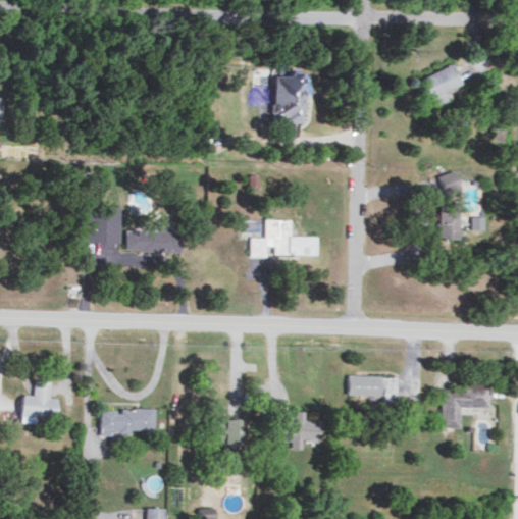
[(434,109),(451,102),(447,93),(463,85),(454,64),(421,80),(434,109)]
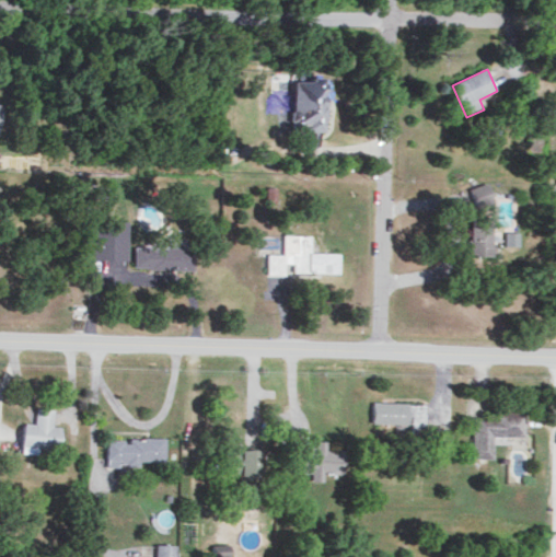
[(326,134),(327,78),(312,78),(312,82),(296,82),(294,124),(305,125),(305,132),(326,134)]
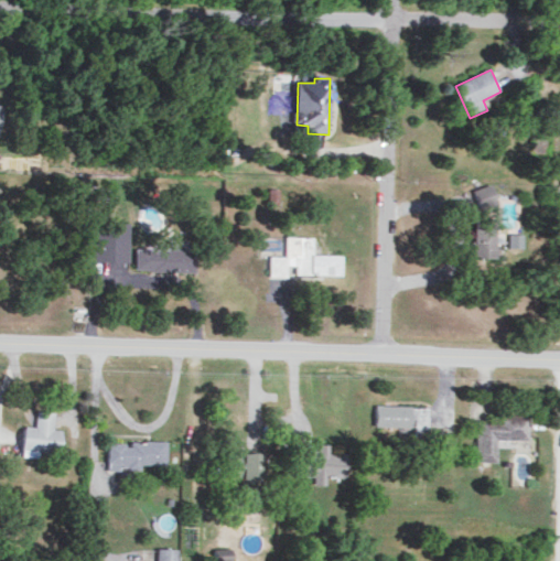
[(497,203),(494,186),(475,190),(478,207),(497,203)]
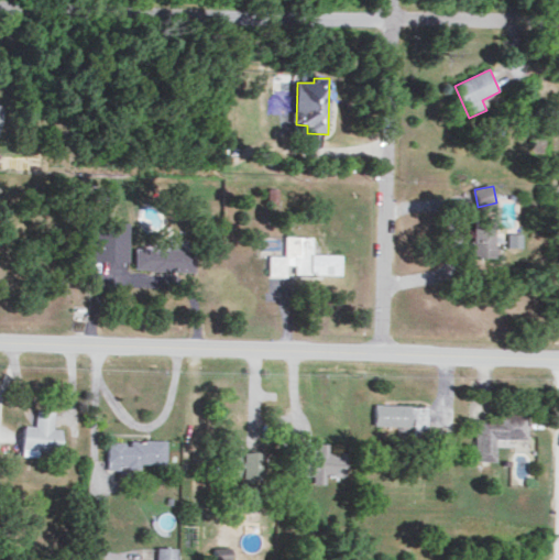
[(282,190),(273,189),(271,204),(281,204),(282,190)]
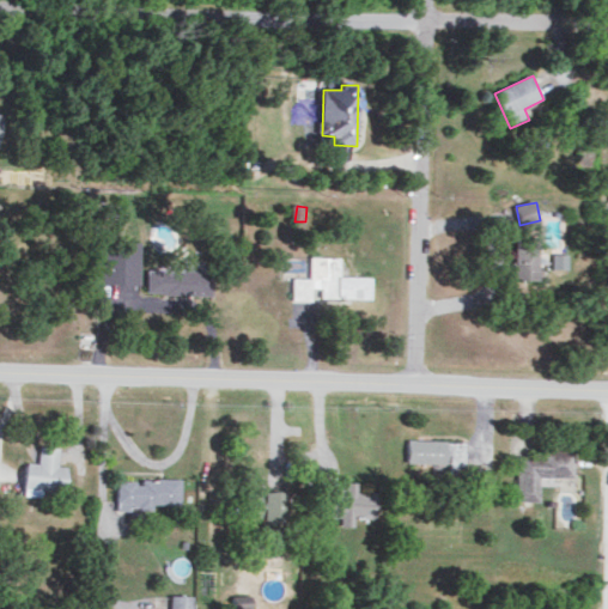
[(541,239),(517,239),(516,281),(540,282),(541,239)]
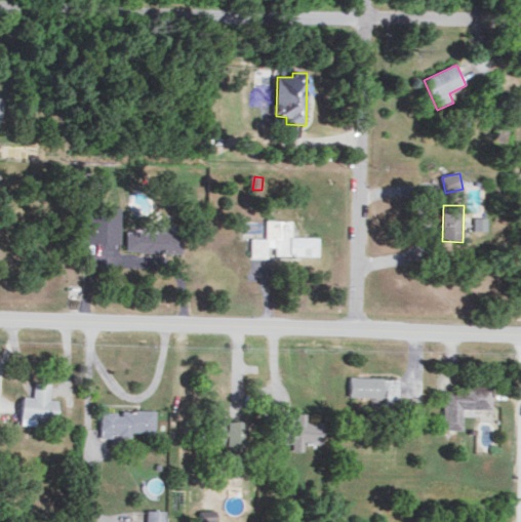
[(123,208),(89,207),(88,244),(122,245),(123,208)]
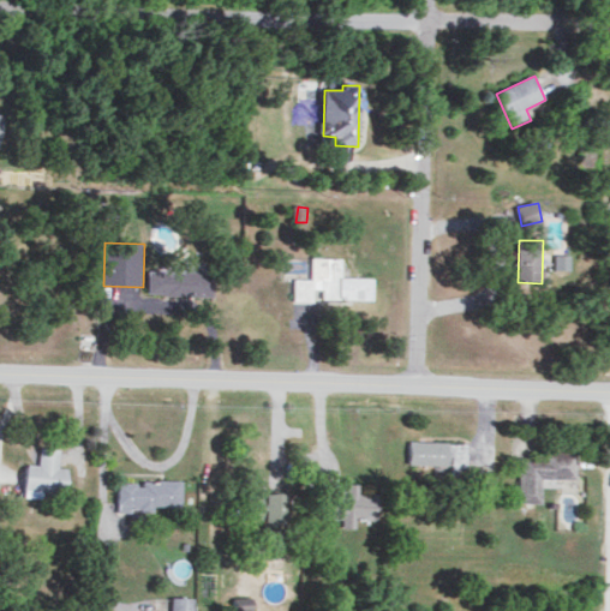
[(569,271),(570,257),(556,256),(555,271),(569,271)]
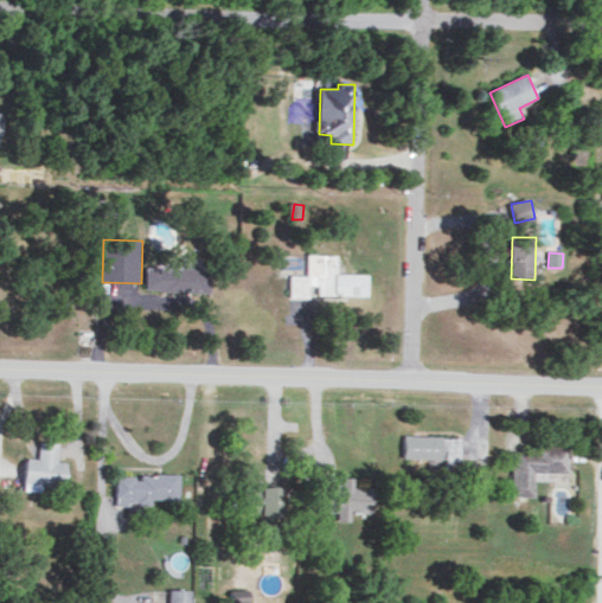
[(370,275),(338,275),(338,256),(309,256),(309,277),(293,277),(292,299),(311,300),(311,287),(320,287),(319,296),(369,297),(370,275)]
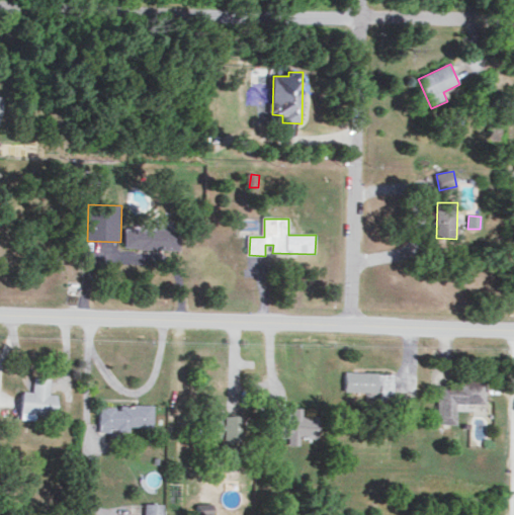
[(175,222),(156,222),(156,231),(126,230),(125,250),(182,251),(182,231),(174,231),(175,222)]
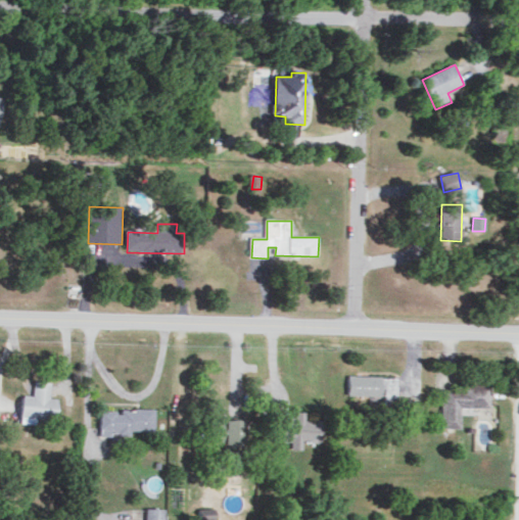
[(398,378),(349,376),(348,396),(398,397),(398,378)]
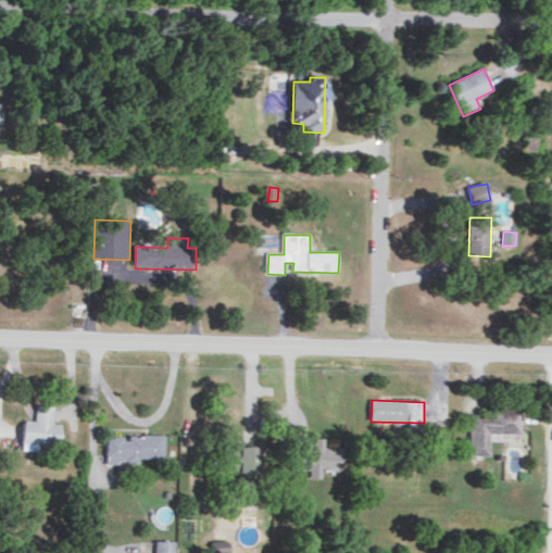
[(54,406),(37,406),(36,422),(24,422),(23,452),(39,452),(39,445),(61,447),(62,425),(54,424),(54,406)]
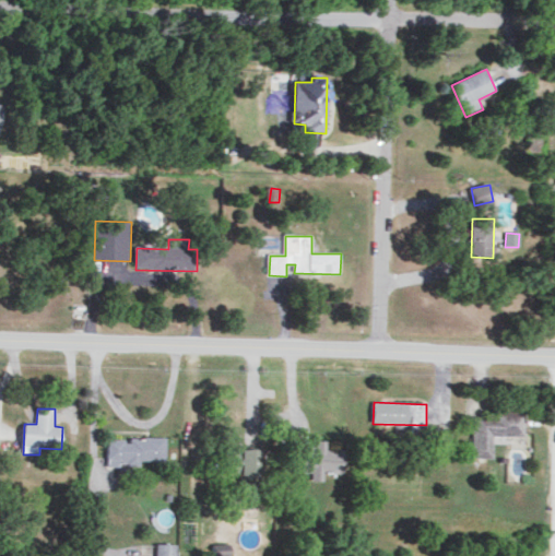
[(494,459),(494,437),(524,437),(524,412),(496,413),(497,420),(473,420),(473,459),(494,459)]
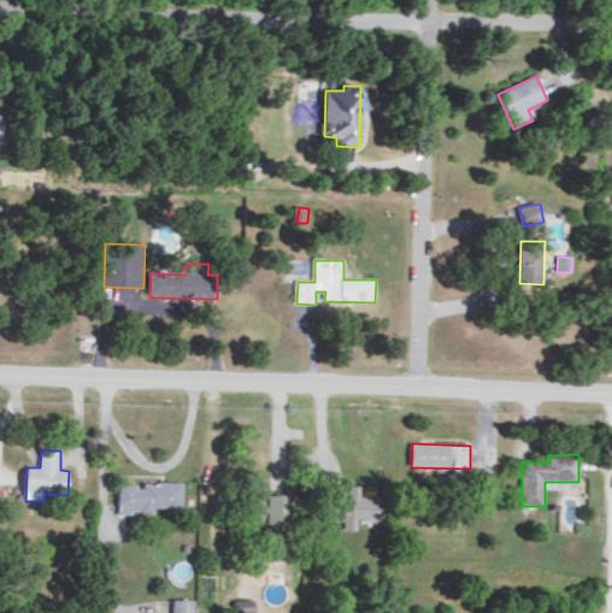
[(186,484),(145,483),(145,487),(121,485),(119,514),(153,514),(153,510),(186,510),(186,484)]
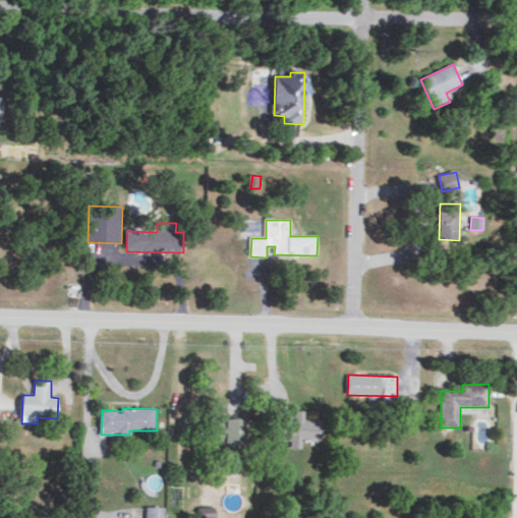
[(321,443),(321,420),(305,419),(305,412),(294,411),(293,418),(279,418),(278,442),(291,442),(291,449),(302,449),(302,442),(321,443)]
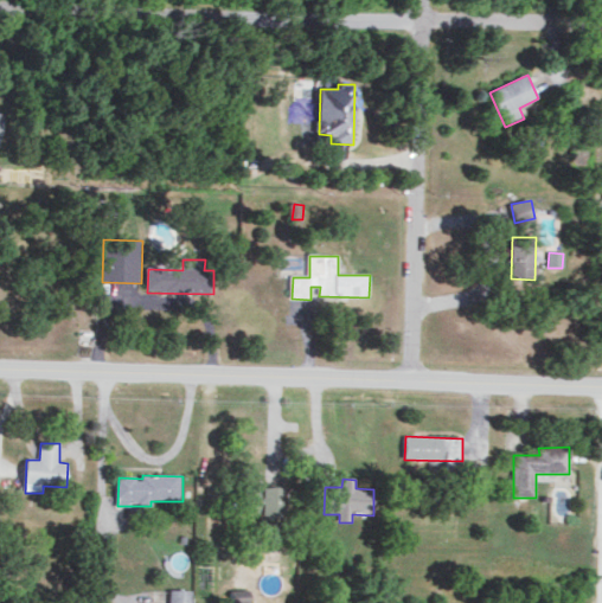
[(193,602),(194,592),(173,591),(172,602),(193,602)]
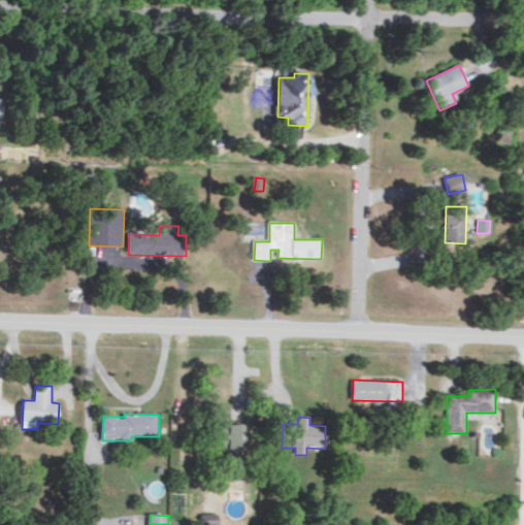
[(218,524),(219,515),(203,515),(202,524),(218,524)]
